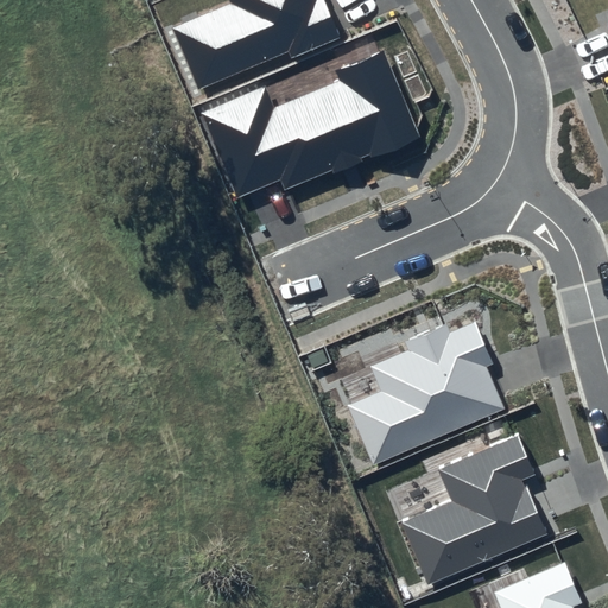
[(227,0),(229,4),(172,27),(198,89),(286,52),(290,59),(341,38),(324,0),(227,0)]
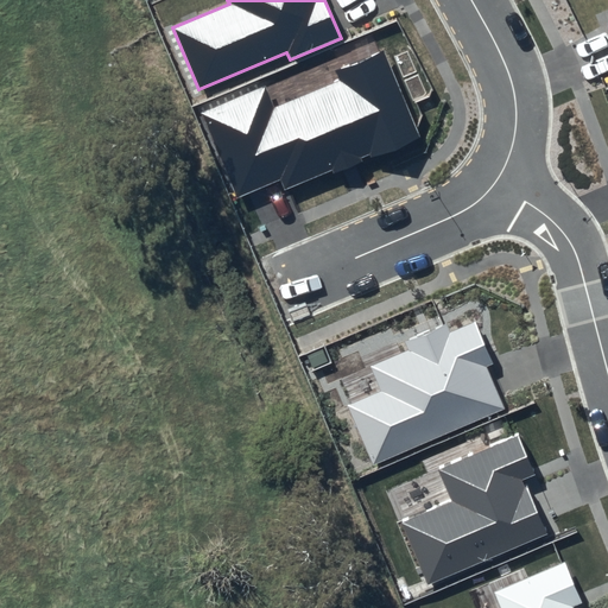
[(265,87),(204,113),(240,197),(280,179),(284,189),(417,133),(382,51),(335,71),(339,80),(273,107),(265,87)]
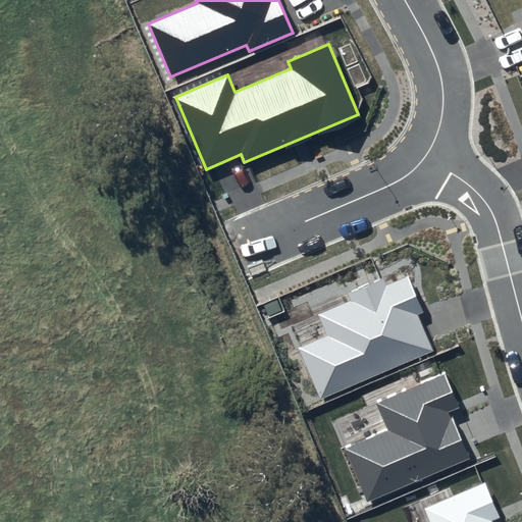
[(351,300),(318,314),(328,336),(299,349),(320,398),(432,350),(418,315),(424,312),(408,276),(386,285),(383,278),(348,294),(351,300)]
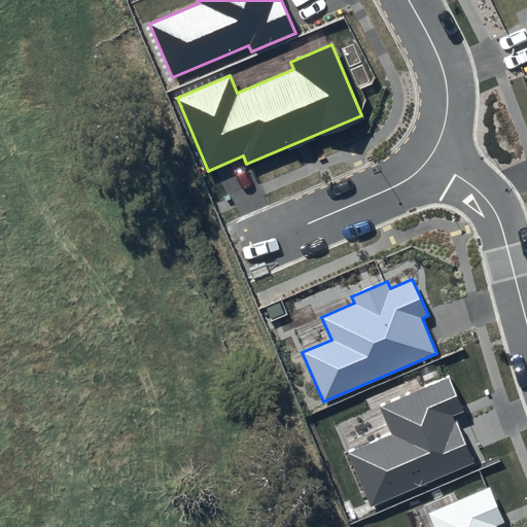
[(450,376),(381,406),(392,433),(348,453),(371,505),(471,461),(452,417),(466,411),(450,376)]
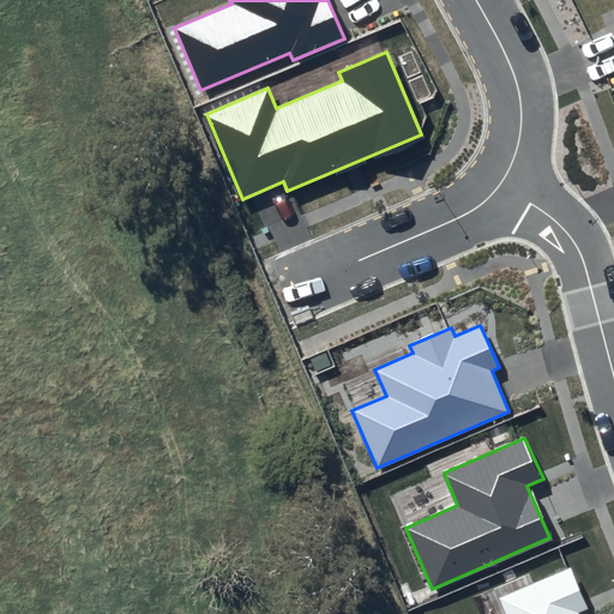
[(499,599),(505,613),(587,613),(569,570),(499,599)]
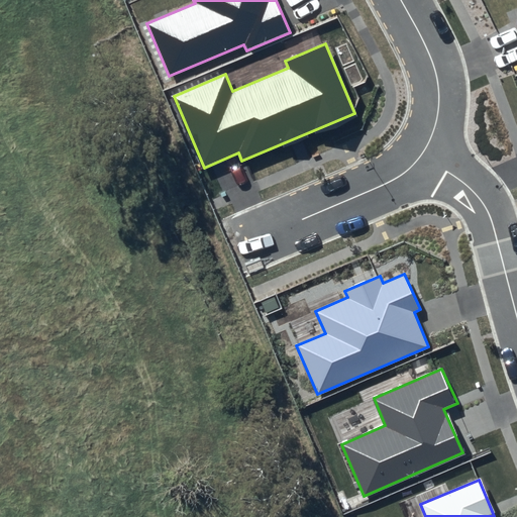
All buildings are outlined.
